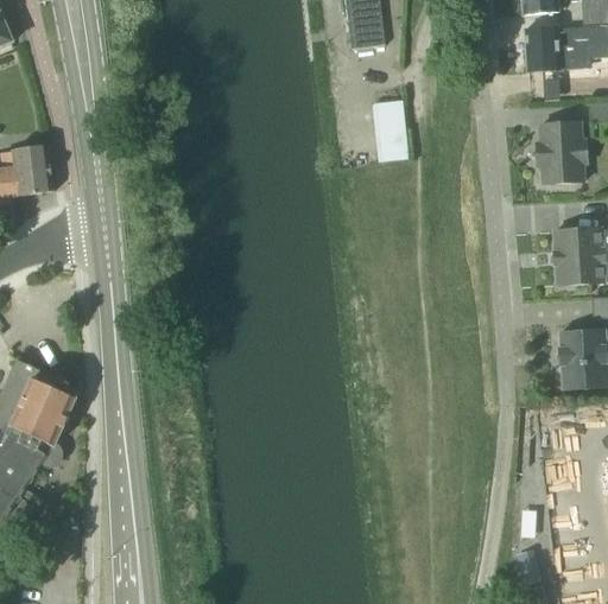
[(386,43),(379,0),(344,0),(352,48),(386,43)]
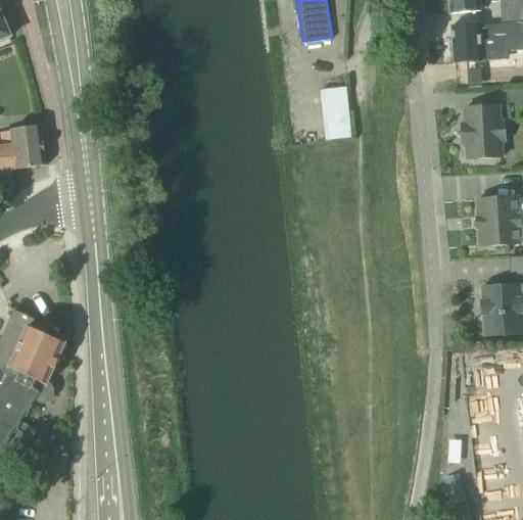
[(448,0),(450,11),(480,9),(479,0),(448,0)]
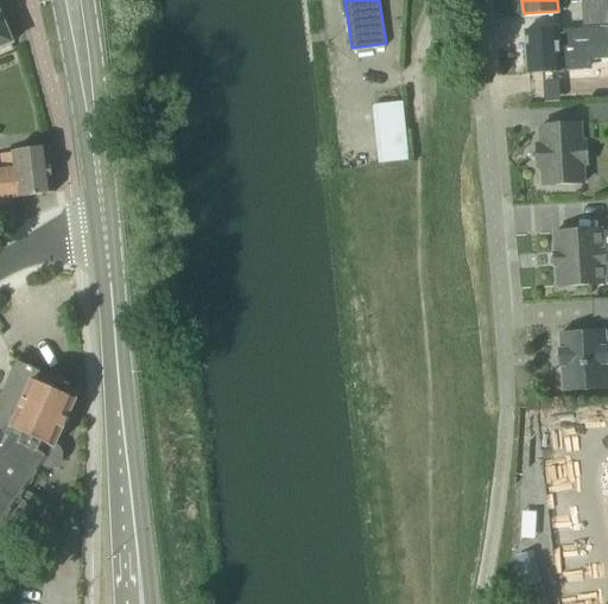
[(0,44),(12,39),(13,38),(14,38),(16,36),(17,35),(17,33),(17,31),(17,30),(16,29),(14,27),(13,26),(12,25),(10,25),(8,25),(6,26),(0,12),(0,44)]
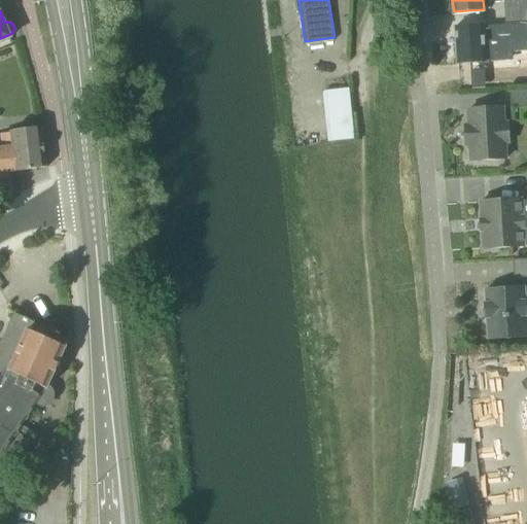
[(484,24),(484,22),(455,24),(457,61),(508,58),(507,49),(526,48),(526,20),(505,21),(505,22),(484,24)]
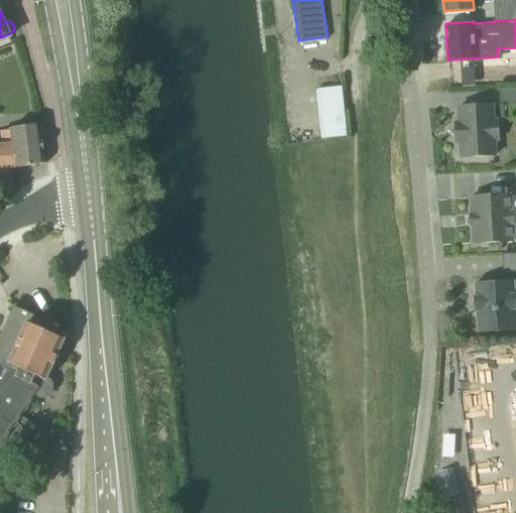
[(341,84),(336,85),(317,87),(321,135),(346,132),(341,84)]
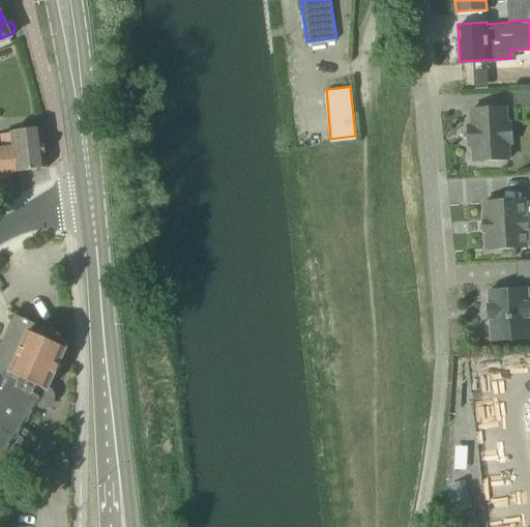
[(506,106),(471,108),(470,108),(472,123),(468,123),(469,144),(473,143),(474,159),(509,156),(508,141),(512,141),(511,121),(507,121),(506,106)]
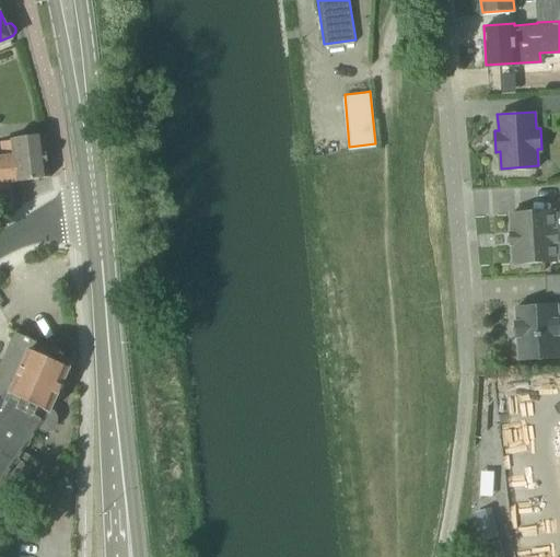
[(18,178),(50,174),(45,132),(11,137),(13,152),(14,152),(18,178)]
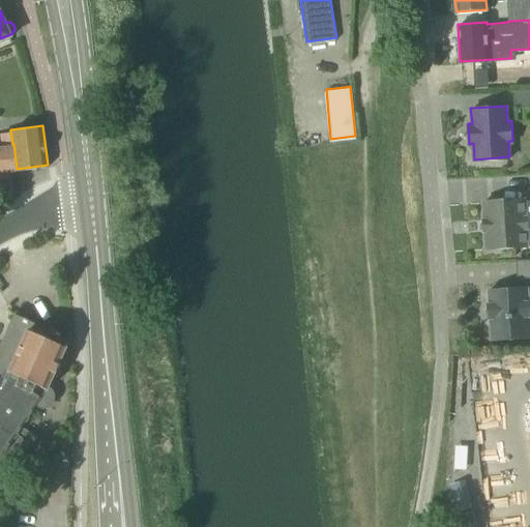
[(0,145),(0,171),(17,169),(13,144),(12,144),(0,145)]
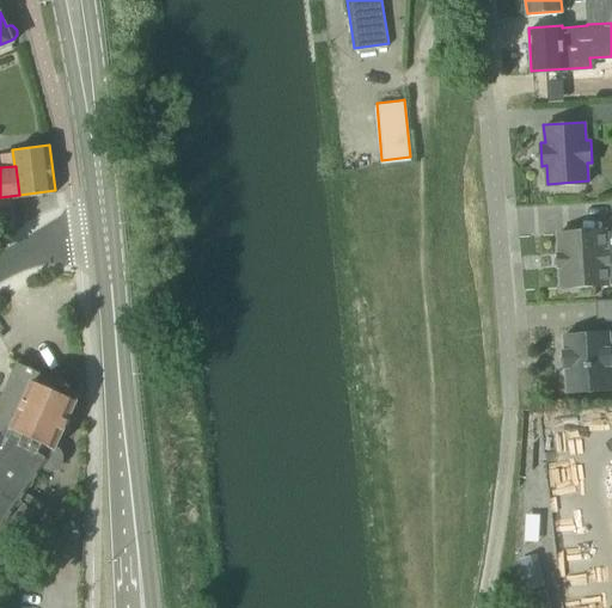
[(606,228),(558,231),(560,251),(557,251),(558,265),(560,265),(561,286),(609,283),(606,228)]
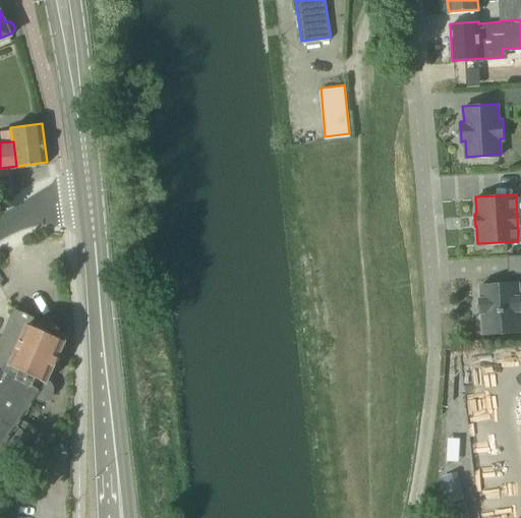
[(520,252),(507,253),(508,263),(508,272),(520,271),(520,252)]
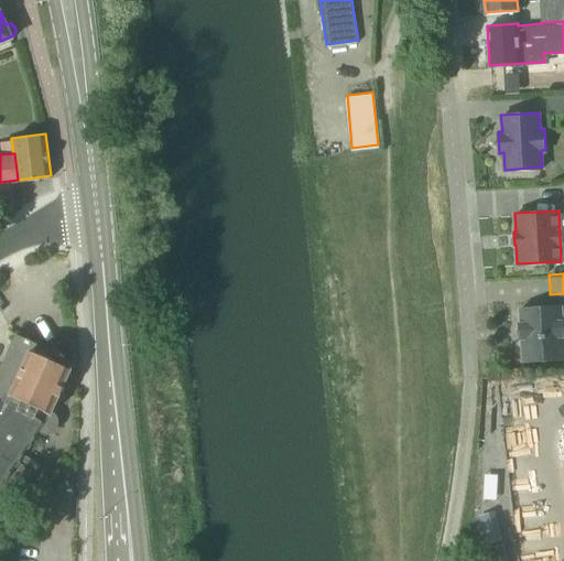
[(521,337),(522,360),(563,357),(563,334),(563,335),(562,305),(520,308),(520,322),(519,322),(520,338),(521,337)]
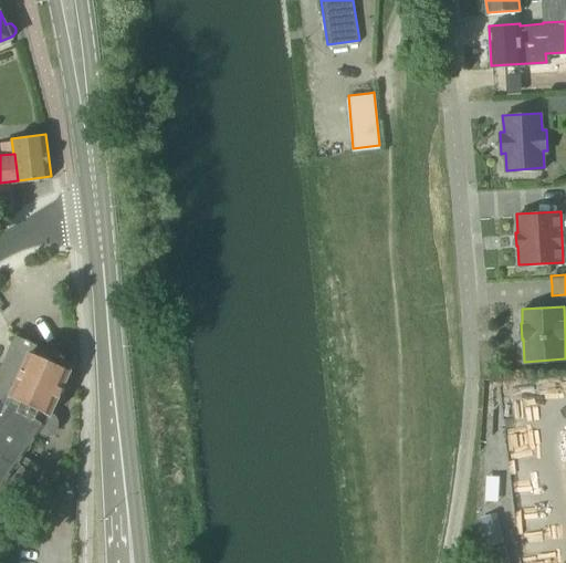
[(0,489),(7,494),(32,472),(18,462),(41,429),(31,423),(34,417),(39,409),(51,415),(71,369),(71,362),(65,355),(61,353),(52,353),(45,358),(34,353),(38,344),(17,334),(0,368),(0,395),(10,404),(9,406),(8,406),(0,419),(0,489)]
